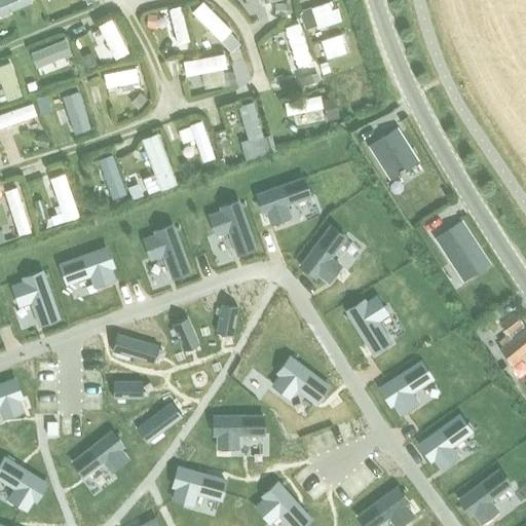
[(254,101),(238,106),(249,138),(240,141),(247,159),(271,152),(266,136),(264,136),(254,101)]
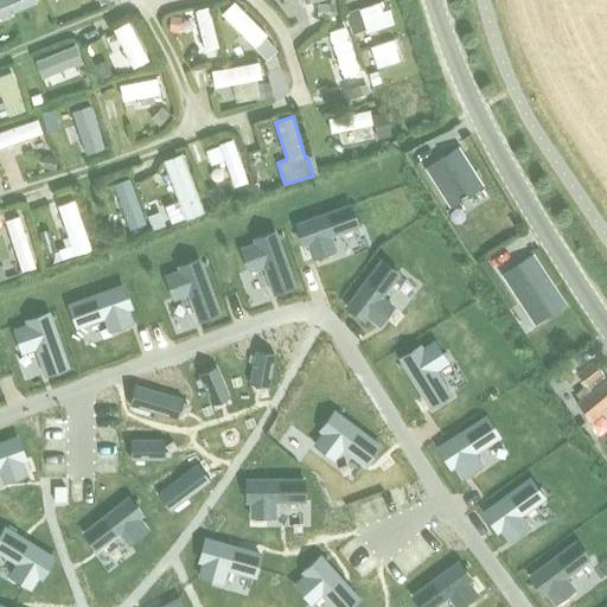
[(455,147),(422,168),(448,206),(481,185),(455,147)]
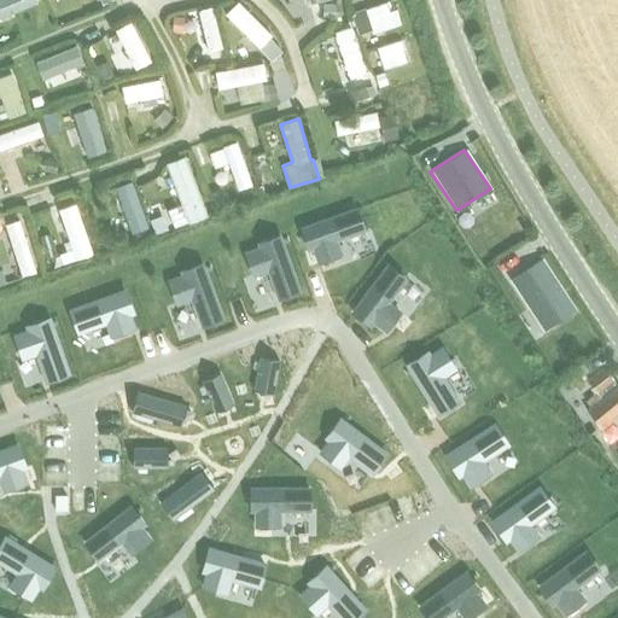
[(356,209),(301,228),(308,249),(313,248),(318,262),(340,254),(334,239),(363,229),(356,209)]
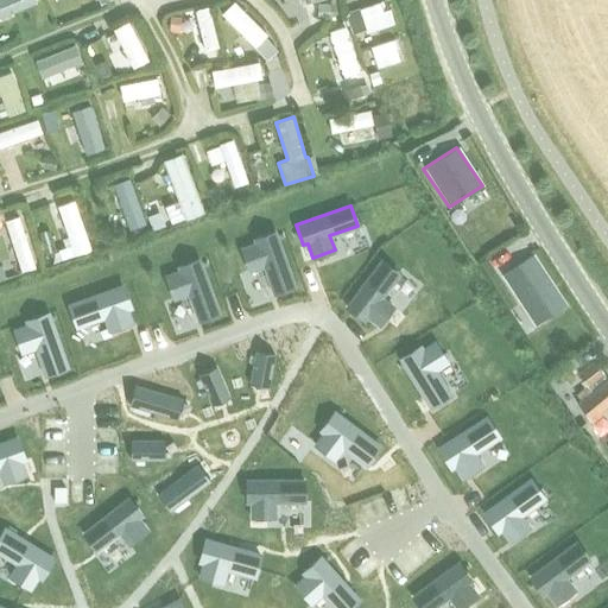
[(255,244),(241,248),(248,271),(264,266),(273,293),(293,286),(274,233),(254,240),(255,244)]
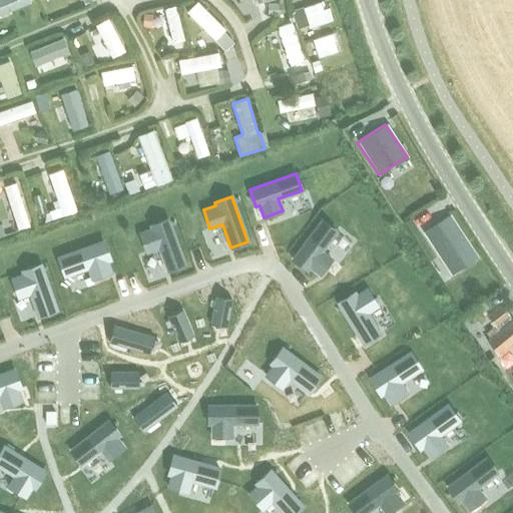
[(449,214),(423,230),(451,274),(477,257),(449,214)]
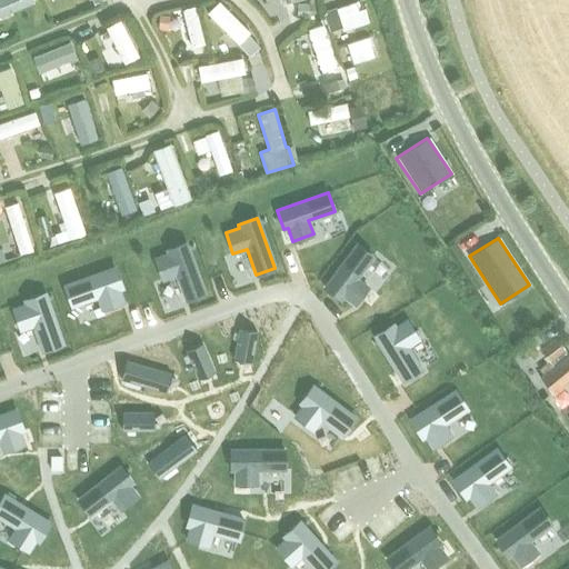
[(168,253),(155,258),(162,279),(176,275),(185,300),(203,293),(186,242),(167,250),(168,253)]
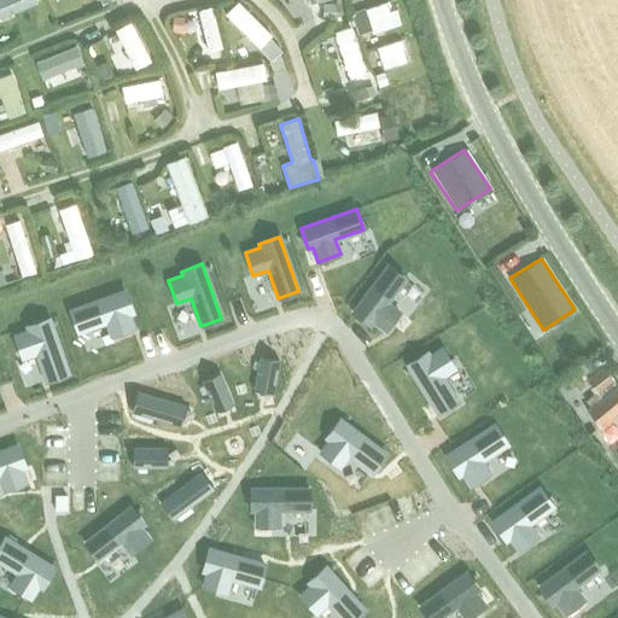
[(386,266),(351,312),(368,325),(371,321),(384,331),(398,312),(385,302),(403,279),(386,266)]
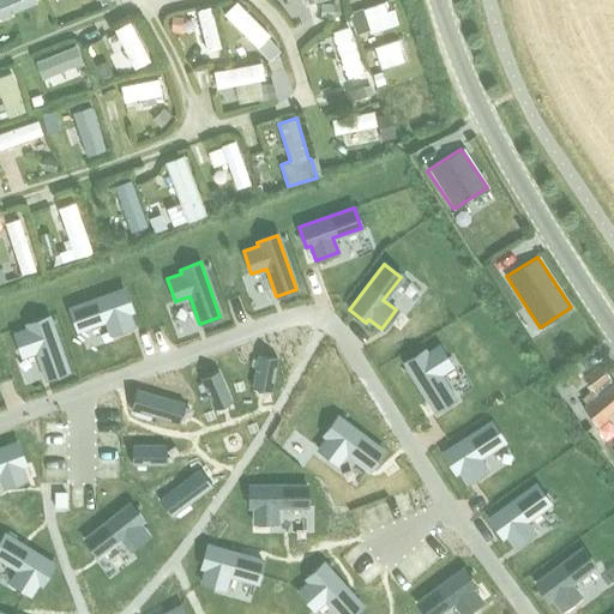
[(122,289),(68,308),(76,329),(104,319),(109,333),(132,325),(126,311),(131,309),(122,289)]
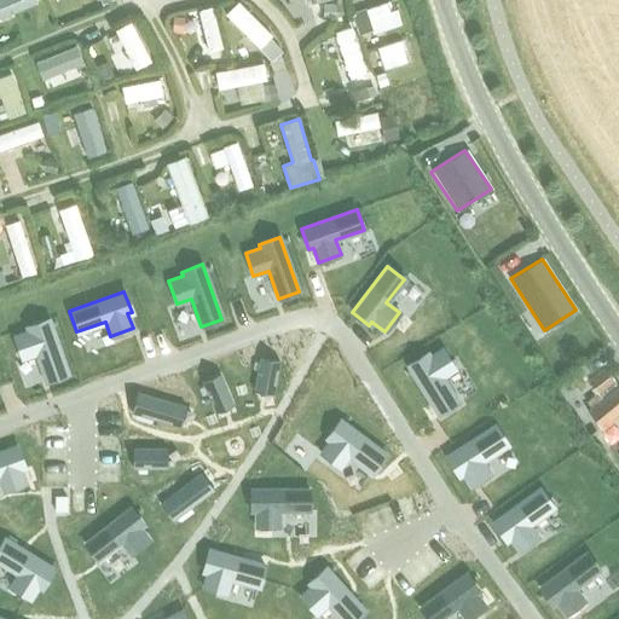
[(28,330),(13,335),(21,358),(36,353),(46,381),(67,374),(47,319),(27,327),(28,330)]
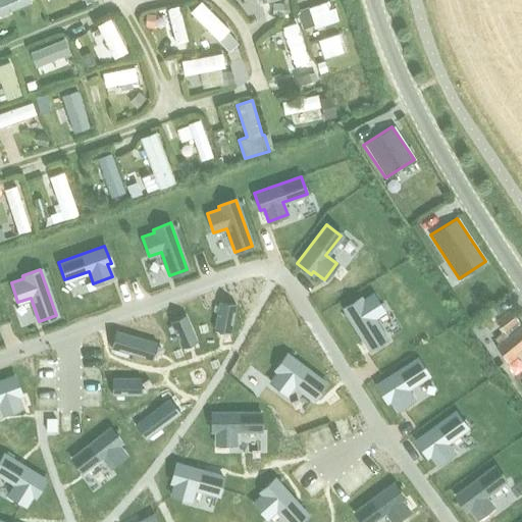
[(359,298),(344,308),(369,349),(385,340),(372,318),(383,311),(372,294),(361,301),(359,298)]
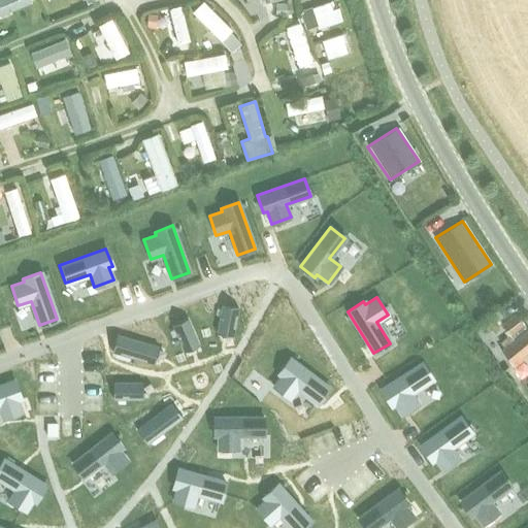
[(221,304),(217,329),(233,331),(237,307),(221,304)]
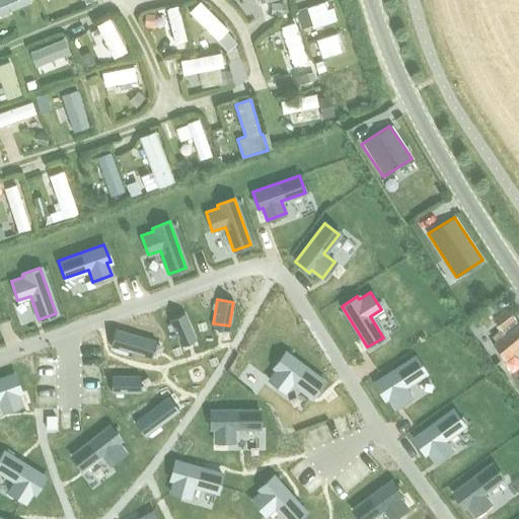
[(492,345),(503,358),(518,345),(518,324),(507,309),(493,319),(500,329),(501,329),(502,331),(500,334),(499,331),(492,338),(495,343),(492,345)]
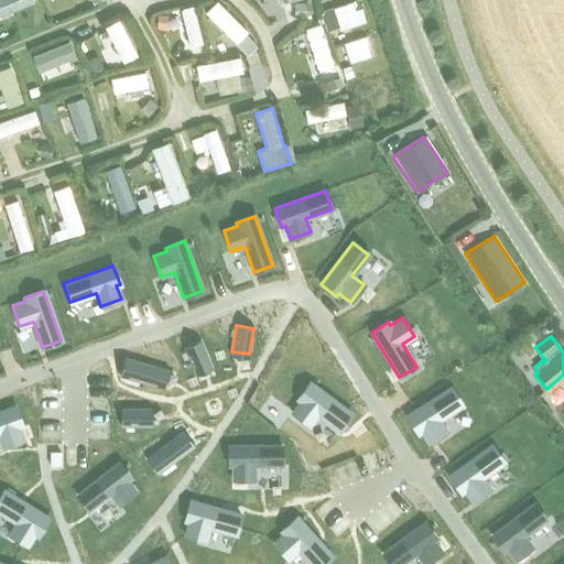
[(199,339),(183,347),(194,371),(209,365),(199,339)]
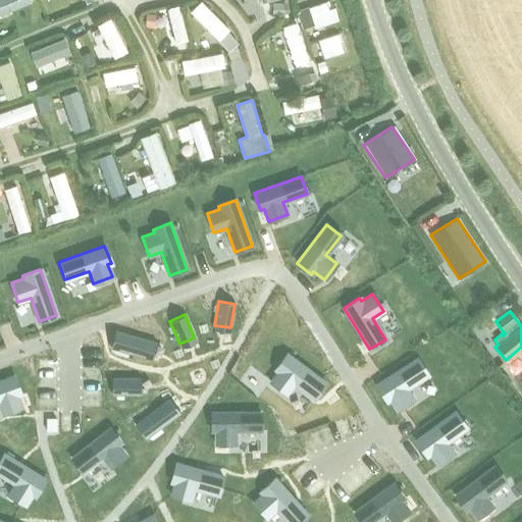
[(114,330),(109,348),(145,358),(150,341),(114,330)]
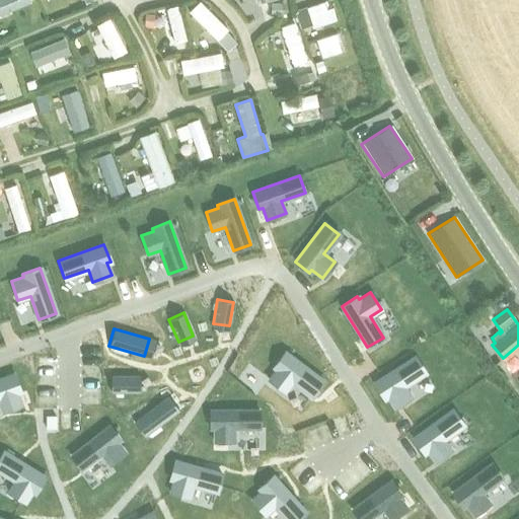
[(276,369),(269,379),(285,391),(292,381),(312,396),(323,382),(285,353),(274,367),(276,369)]
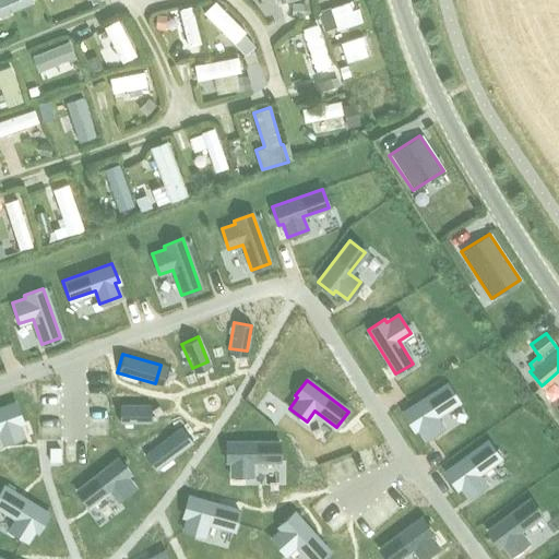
[(447,384),(403,413),(414,429),(417,427),(424,439),(442,427),(435,415),(458,401),(447,384)]
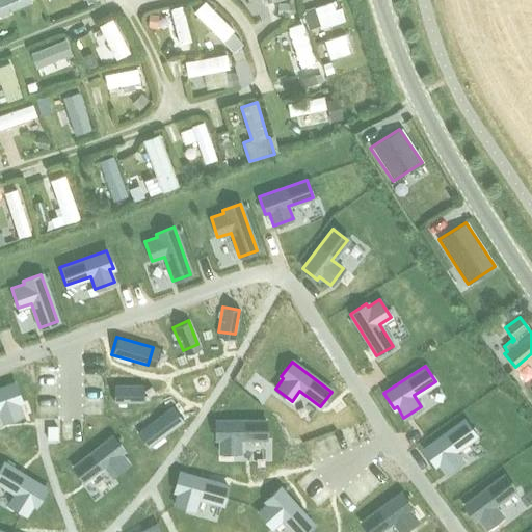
[(14,383),(0,388),(0,417),(2,422),(21,415),(17,402),(20,401),(14,383)]
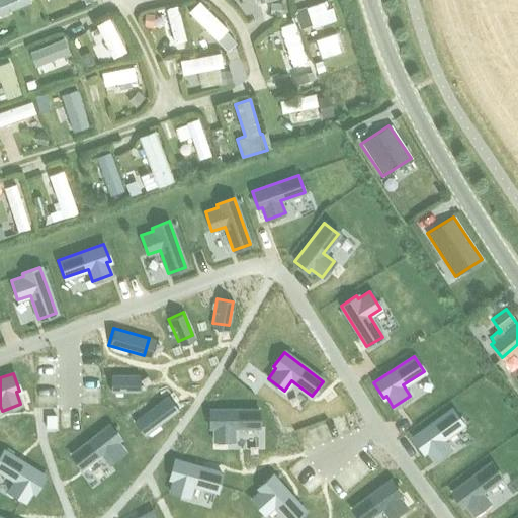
[(135,374),(110,374),(110,391),(135,391),(135,374)]
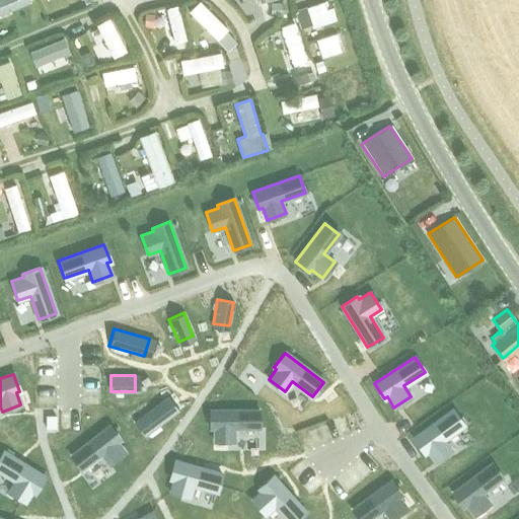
[(162,399),(133,422),(144,436),(173,414),(162,399)]
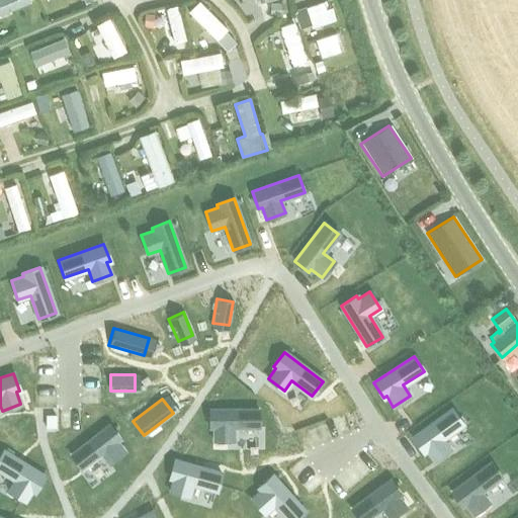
[(259,409),(210,409),(210,427),(213,427),(213,440),(234,440),(234,427),(259,427),(259,409)]
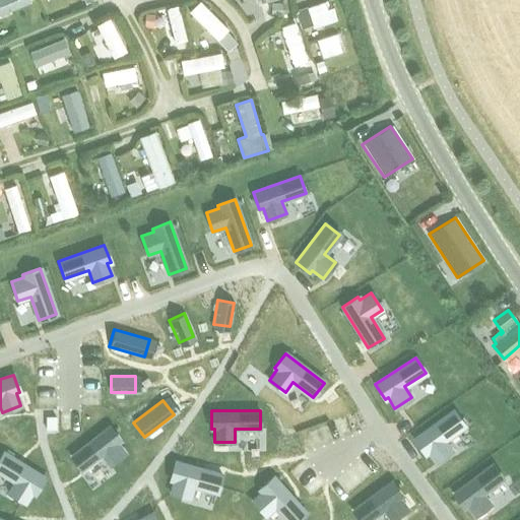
[(453,410),(413,439),(425,454),(427,452),(435,462),(451,451),(444,440),(464,426),(453,410)]
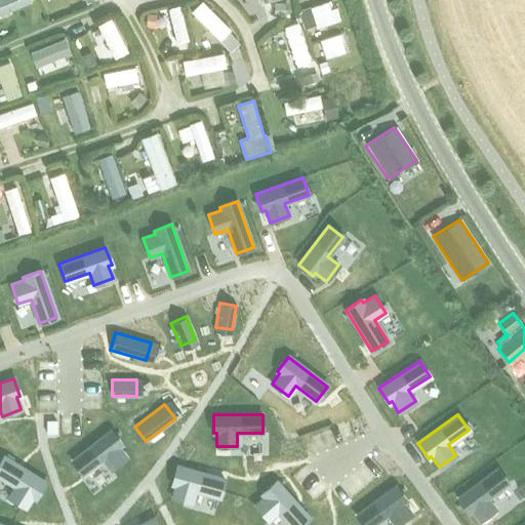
[(110,430),(71,460),(82,475),(103,459),(110,470),(126,456),(118,446),(121,444),(110,430)]
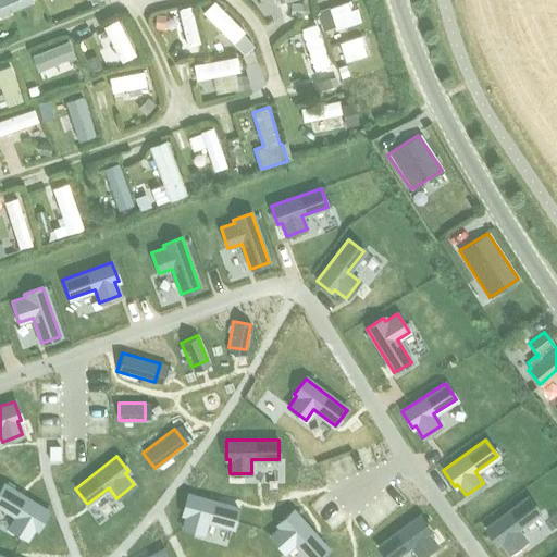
[(3,485),(0,489),(0,506),(15,516),(8,528),(26,539),(34,527),(37,529),(47,511),(3,485)]
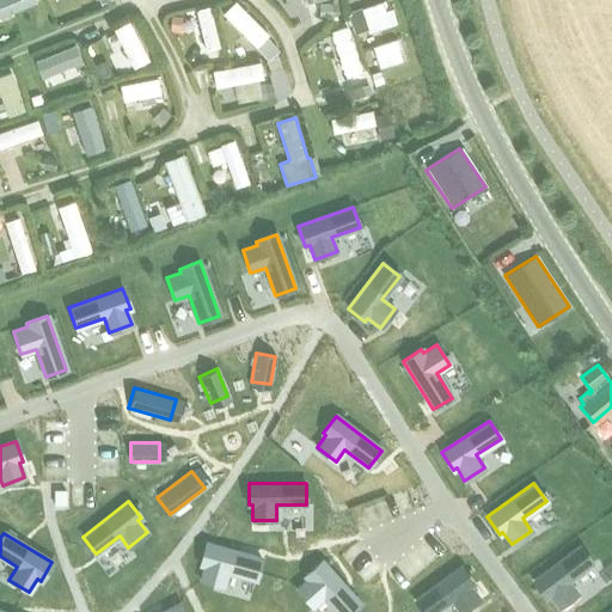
[(206,543),(200,564),(203,565),(200,580),(222,586),(227,571),(255,580),(261,558),(206,543)]
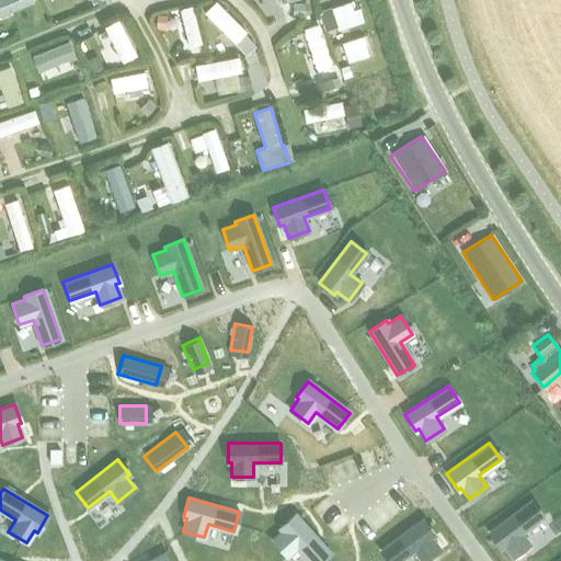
[(530,501),(489,531),(500,548),(503,546),(511,557),(529,544),(521,533),(542,516),(530,501)]
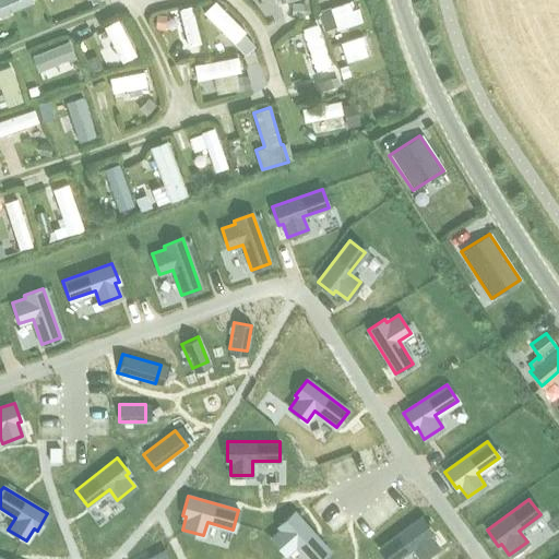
[(281,528),(270,538),(285,554),(295,545),(308,558),(319,558),(328,551),(293,512),(278,526),(281,528)]
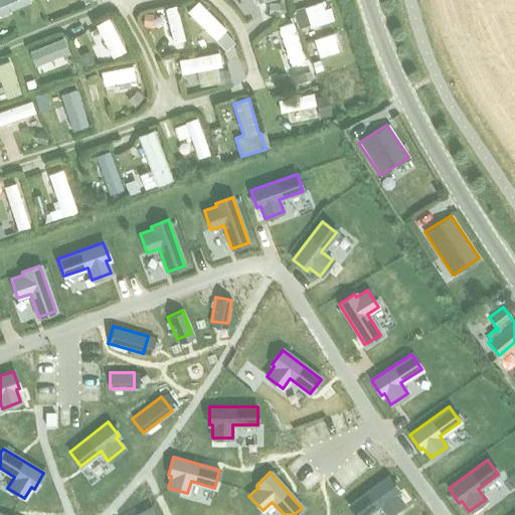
[(387,477),(348,505),(355,514),(365,514),(379,505),(385,514),(386,514),(402,504),(395,493),(398,491),(387,477)]
